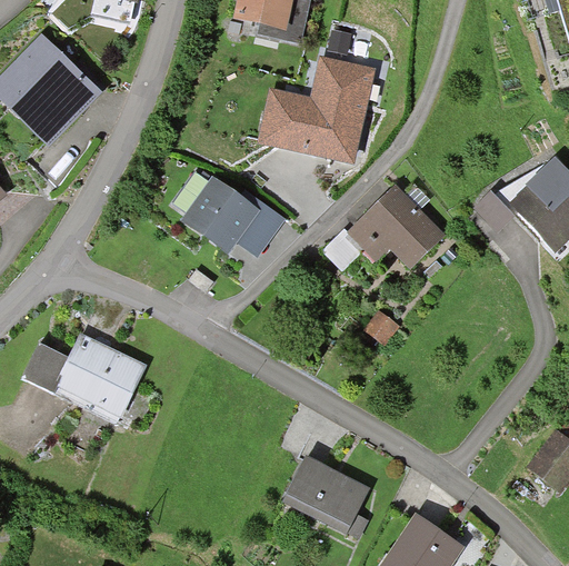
[(237,0),(233,18),(259,23),(286,30),(292,0),(237,0)]
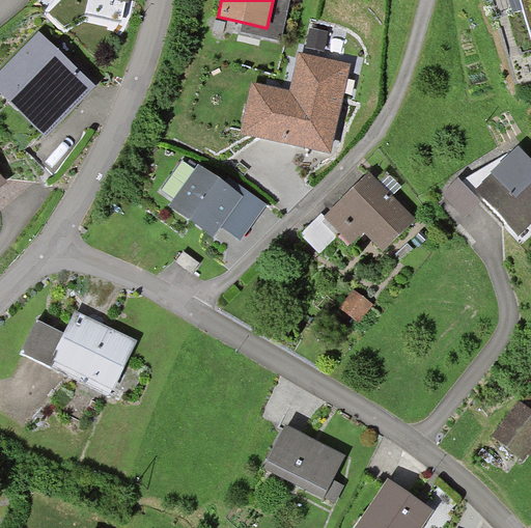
[(273,0),(267,28),(242,22),(240,30),(281,39),(289,0),(273,0)]
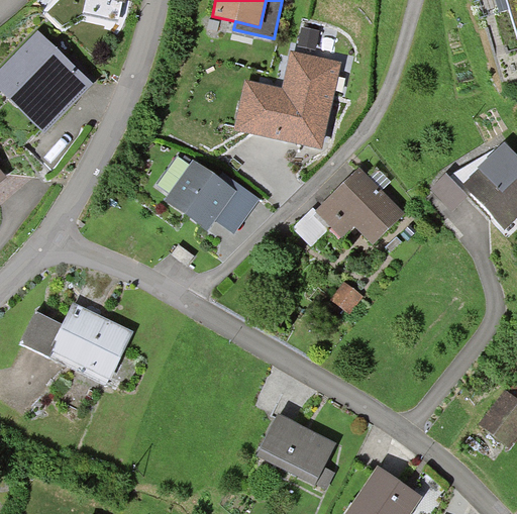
[(496,0),(500,10),(510,7),(508,0),(496,0)]
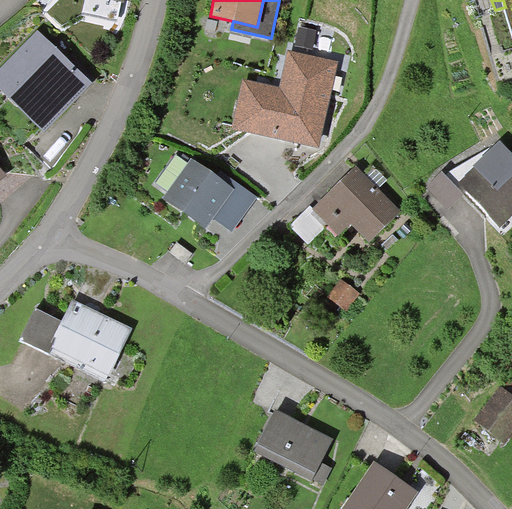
[(503,0),(505,7),(511,31),(511,0),(503,0)]
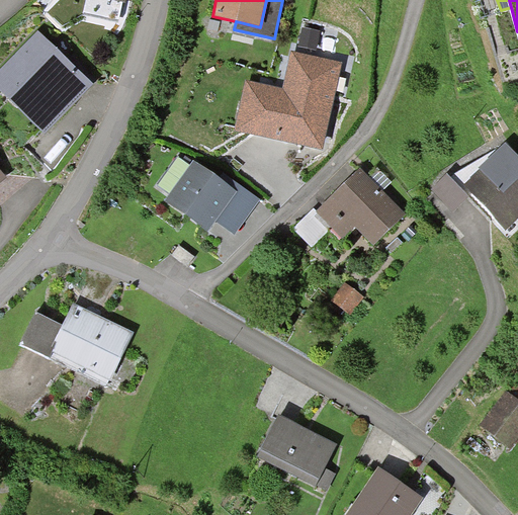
[(37,30),(0,68),(0,89),(46,134),(94,85),(71,63),(37,30)]
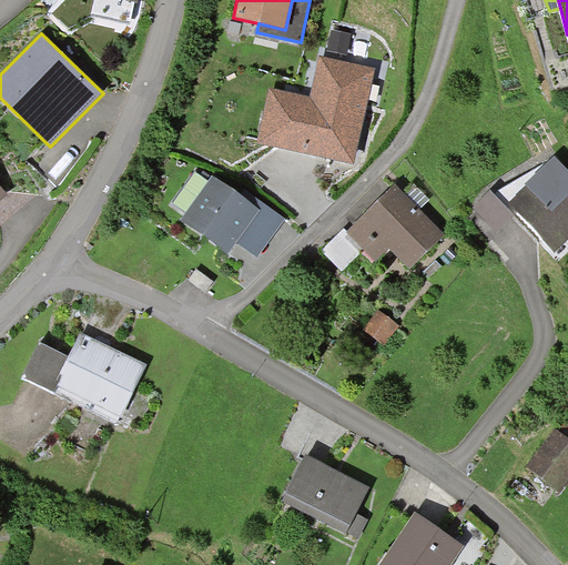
[(375,67),(318,54),(310,96),(270,87),(257,142),(324,157),(354,163),(375,67)]
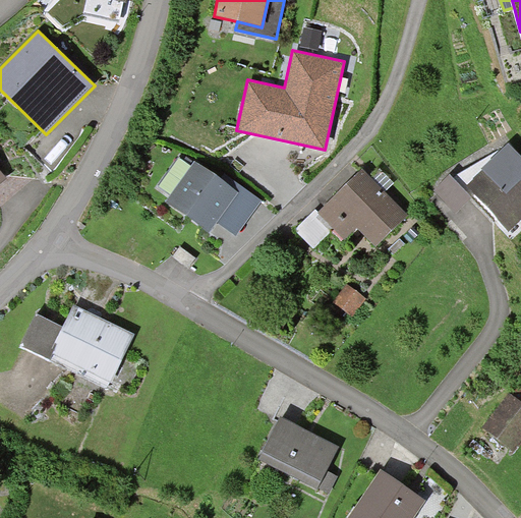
[(509,230),(520,218),(520,154),(510,142),(482,169),(483,170),(466,186),(489,211),(509,230)]
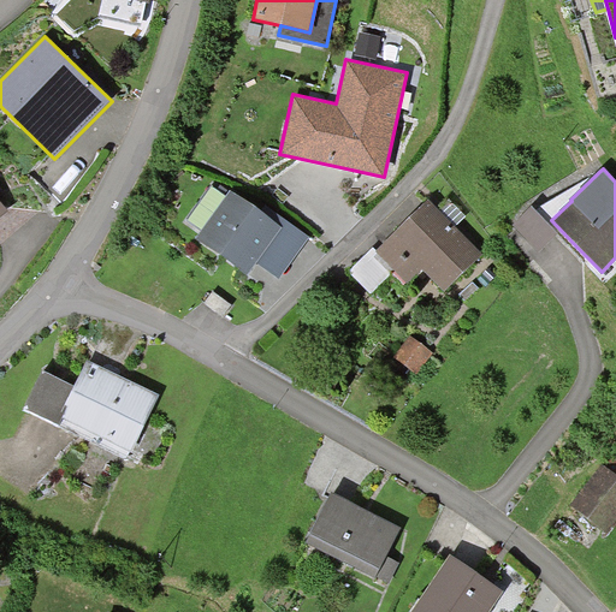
[(259,208),(231,189),(196,237),(248,274),(256,261),(265,250),(283,226),(259,208)]
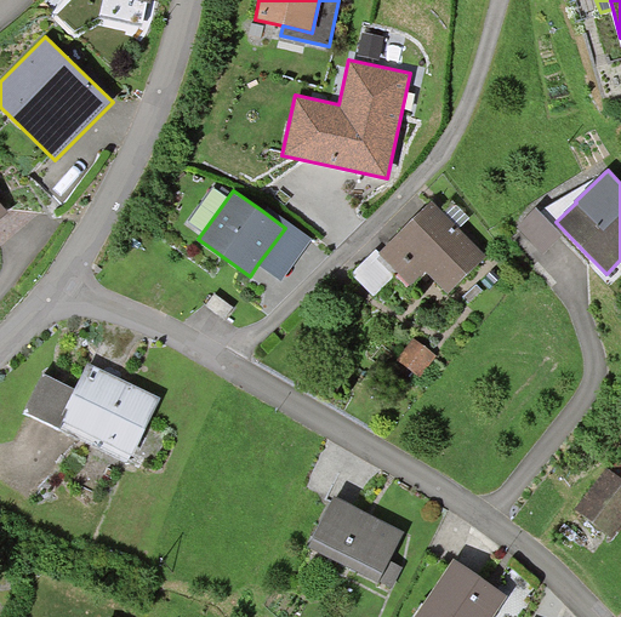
[(454,199),(442,210),(457,227),(469,216),(454,199)]
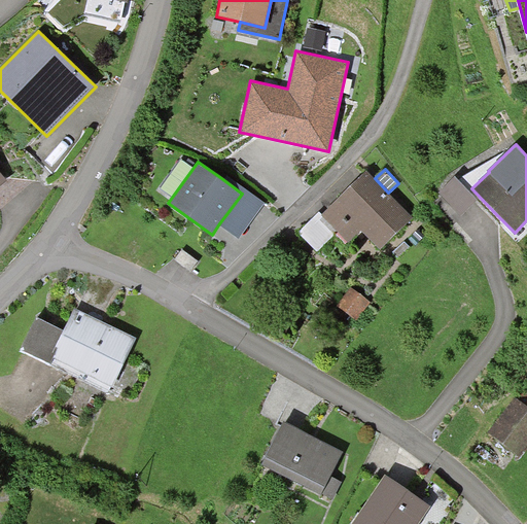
[(375,178),(366,171),(322,214),(349,242),(361,231),(366,236),(381,249),(413,216),(388,193),(375,178)]
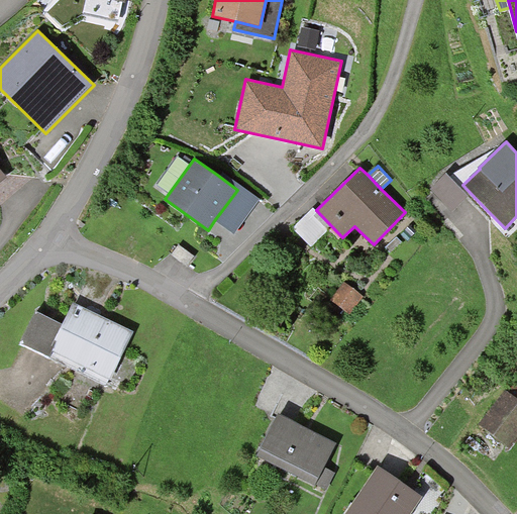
[(221,170),(217,175),(237,190),(222,210),(215,219),(233,232),(260,198),(221,170)]
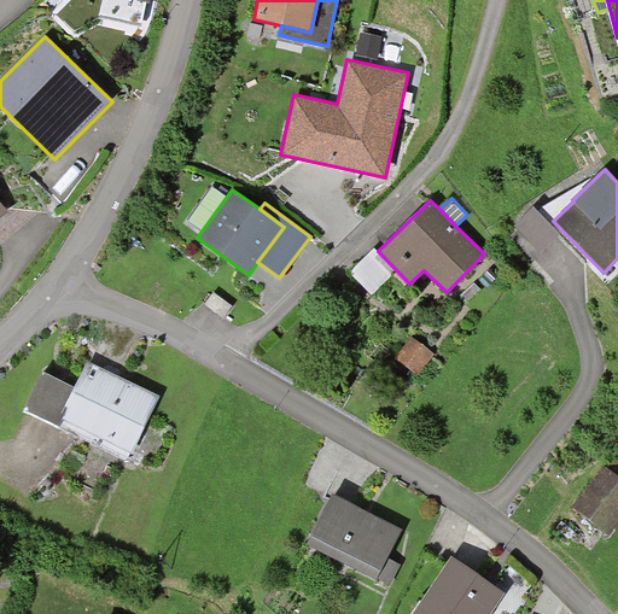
[(516,224),(541,251),(560,234),(534,206),(516,224)]
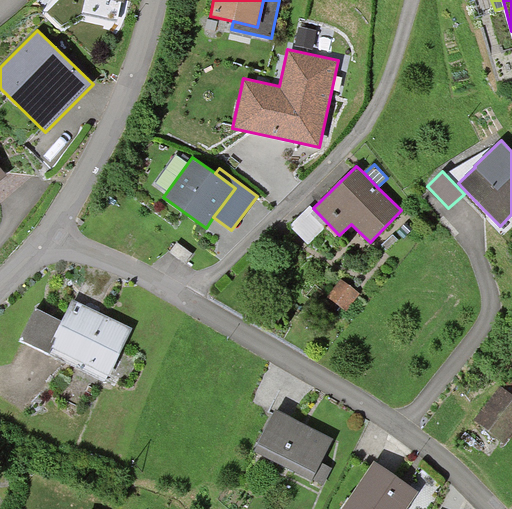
[(341,277),(327,294),(347,309),(360,292),(341,277)]
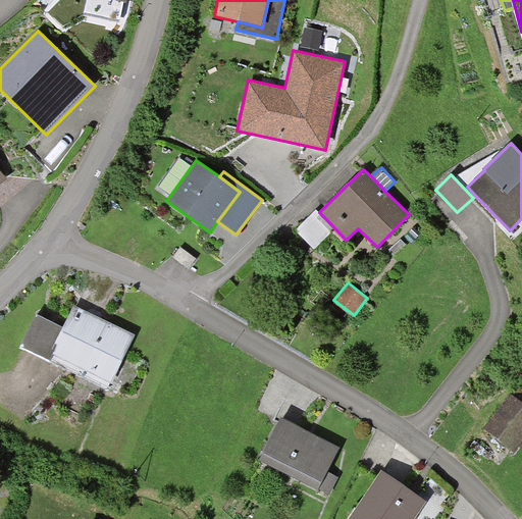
[(84,308),(73,303),(63,326),(50,353),(53,354),(109,380),(111,381),(134,333),(84,308)]
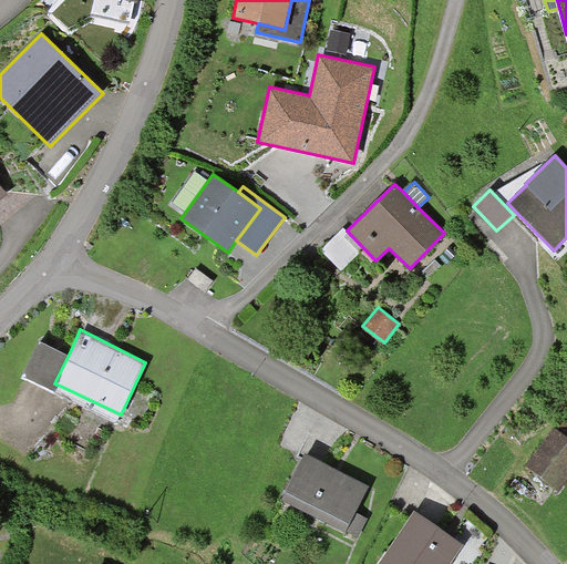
[(69,355),(39,340),(22,375),(54,391),(58,385),(54,383),(69,355)]
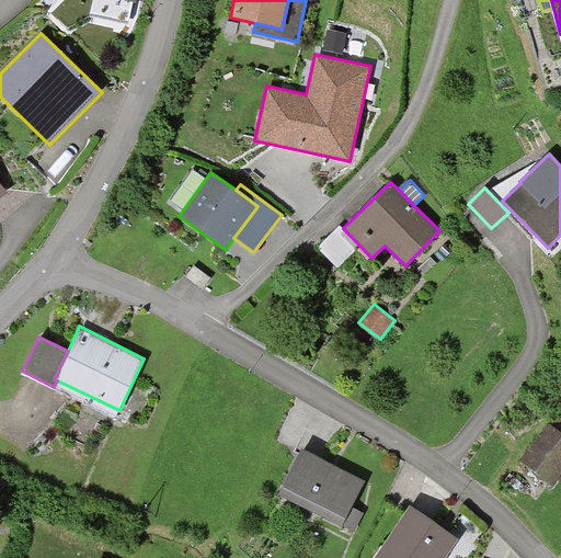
[(114,414),(117,409),(57,380),(54,387),(114,414)]
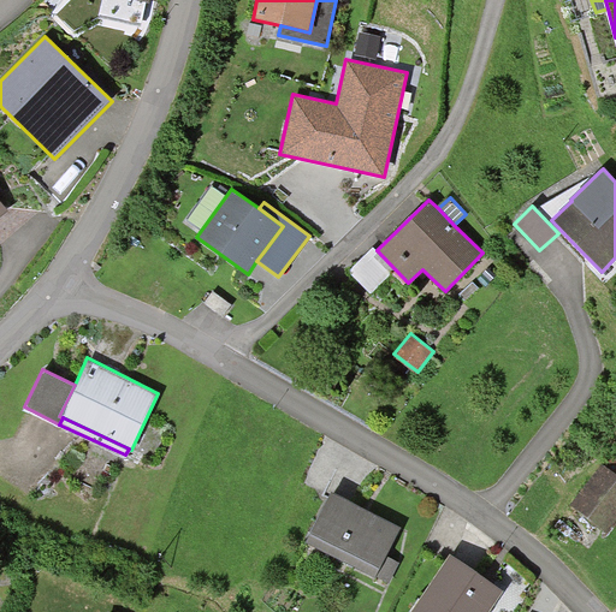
[(615,474),(603,463),(569,505),(605,534),(615,521),(615,474)]
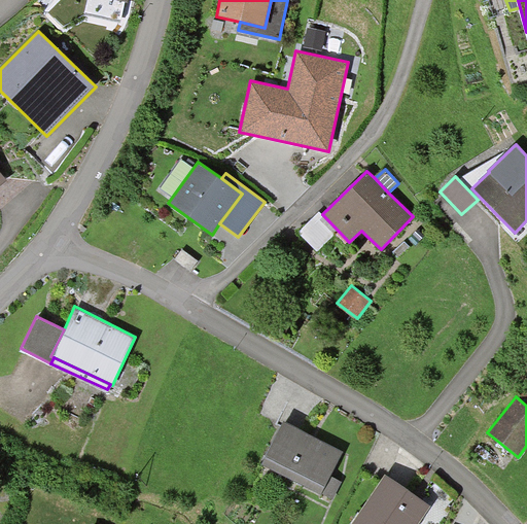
[(283,420),(261,462),(321,493),(330,475),(343,450),(313,435),(283,420)]
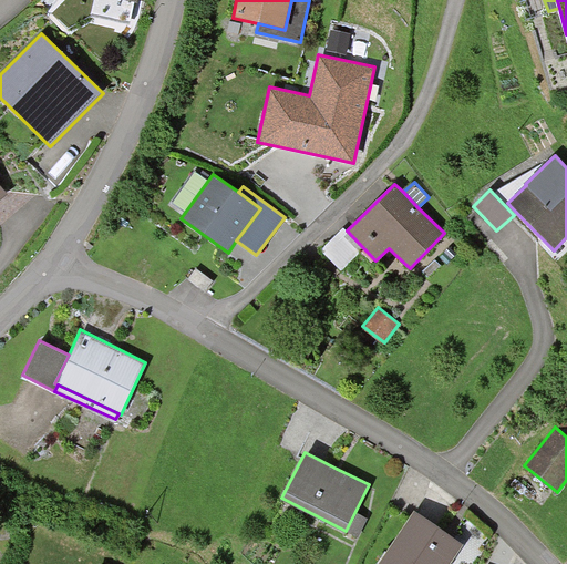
[(369,518),(356,511),(346,531),(359,536),(369,518)]
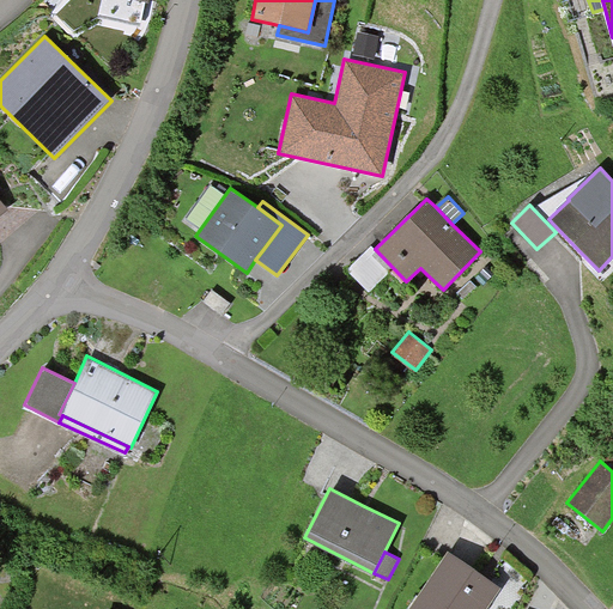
[(449,552),(408,608),(486,608),(490,604),(502,588),(449,552)]
